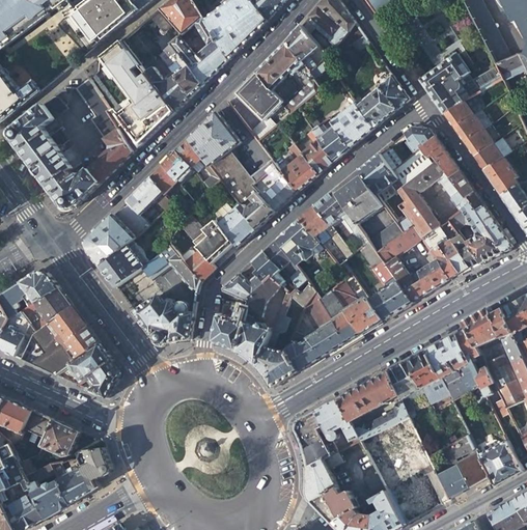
[(0,45),(49,8),(52,11),(55,9),(64,2),(62,0),(0,0),(0,45)]
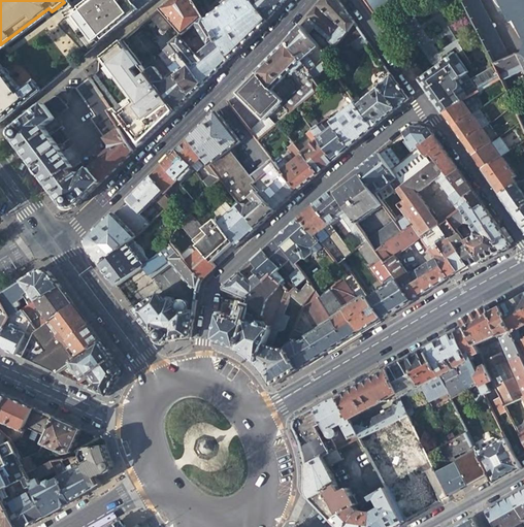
[(91,48),(137,11),(128,0),(86,0),(71,11),(65,17),(91,48)]
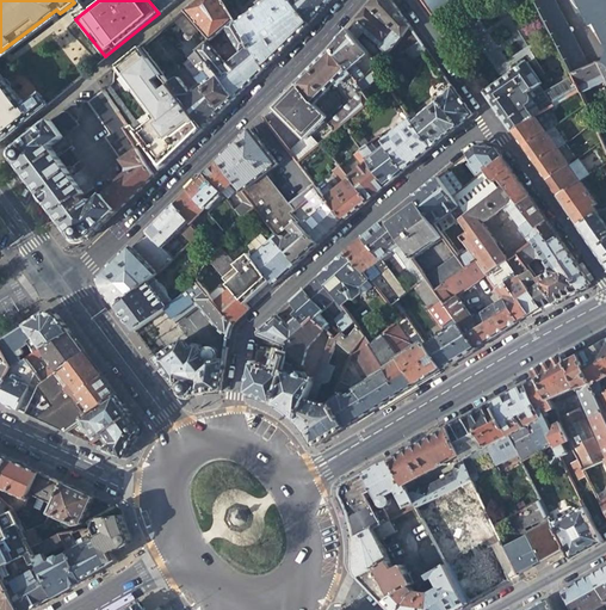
[(148,0),(159,13),(173,1),(174,0),(148,0)]
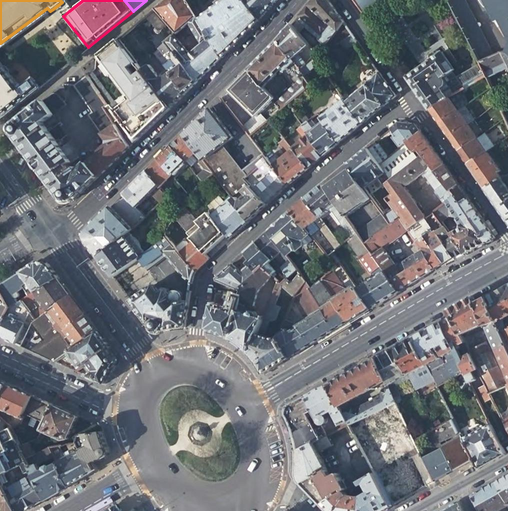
[(162,0),(152,9),(173,33),(184,23),(197,44),(185,54),(170,36),(162,43),(163,45),(192,82),(201,73),(213,62),(219,57),(194,22),(182,0),(162,0)]
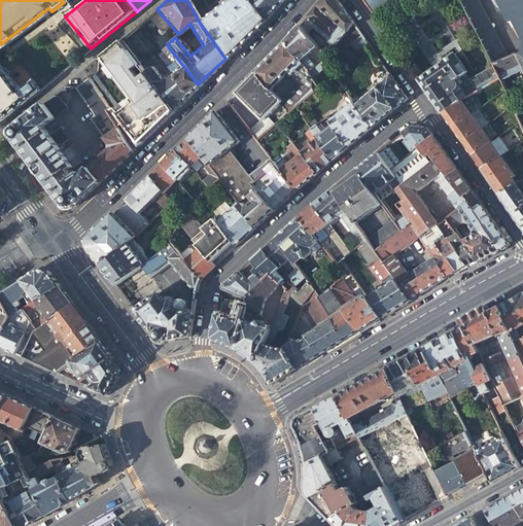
[(217,8),(200,23),(225,59),(245,39),(264,21),(245,0),(229,0),(228,1),(227,0),(221,0),(215,5),(217,8)]
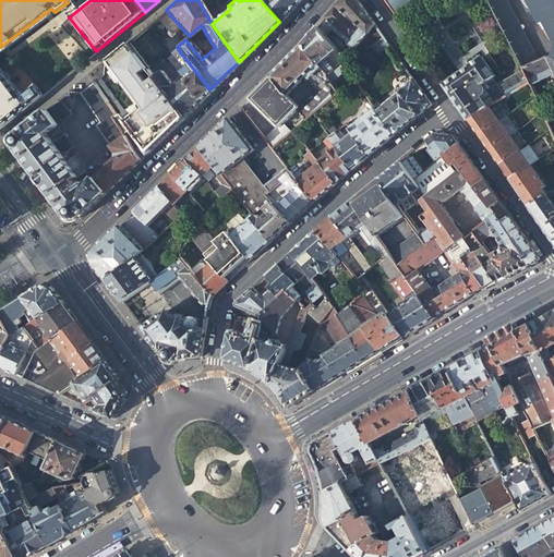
[(260,0),(279,22),(290,10),(296,3),(291,0),(260,0)]
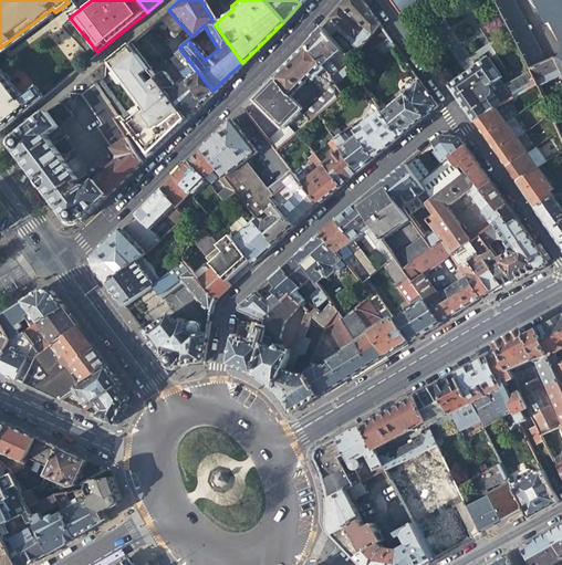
[(342,0),(337,7),(370,33),(376,24),(365,8),(360,0),(342,0)]
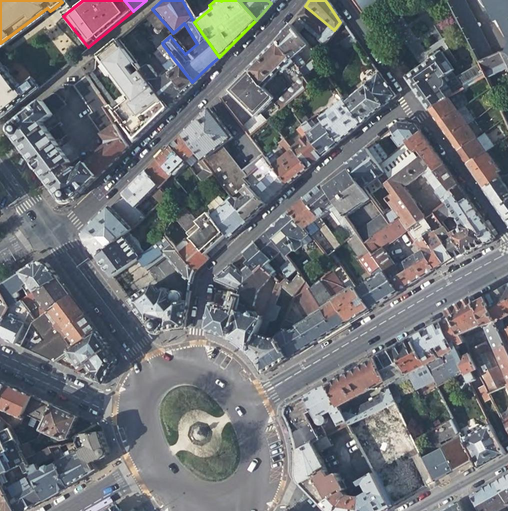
[(444,0),(475,61),(489,54),(461,0),(444,0)]
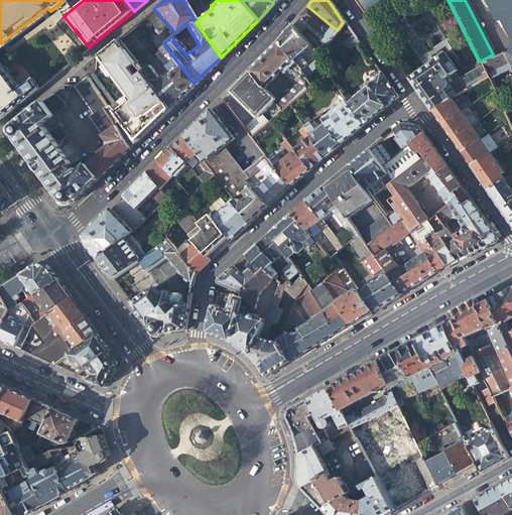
[(510,40),(506,52),(507,52),(508,52),(511,55),(511,0),(485,0),(496,22),(504,37),(508,35),(510,40)]
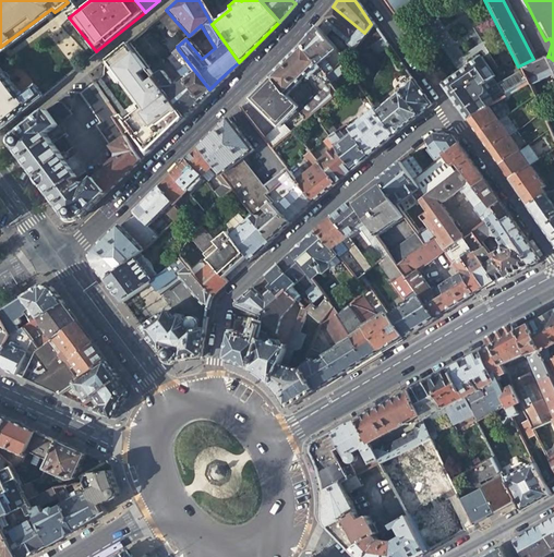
[(93,55),(96,51),(69,17),(75,12),(68,2),(58,10),(93,55)]
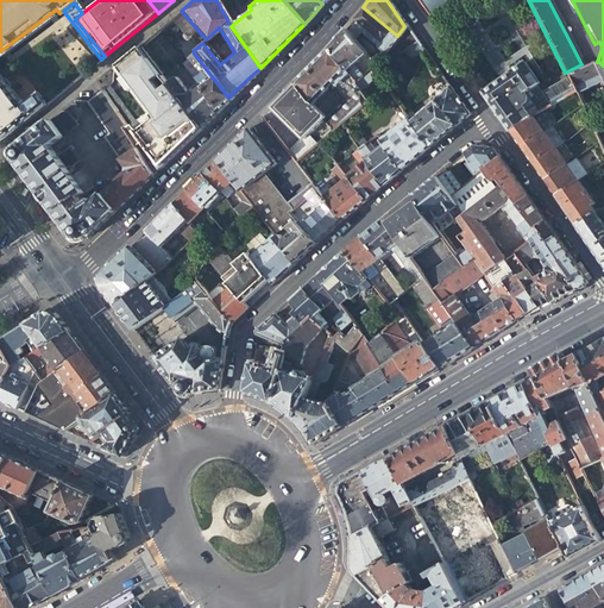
[(384,54),(387,51),(397,36),(363,7),(347,25),(343,30),(351,39),(360,27),(379,43),(377,48),(384,54)]
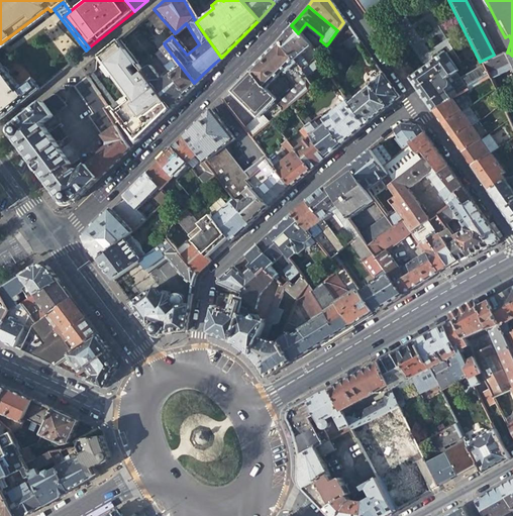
[(164,24),(151,10),(145,15),(157,29),(164,24)]
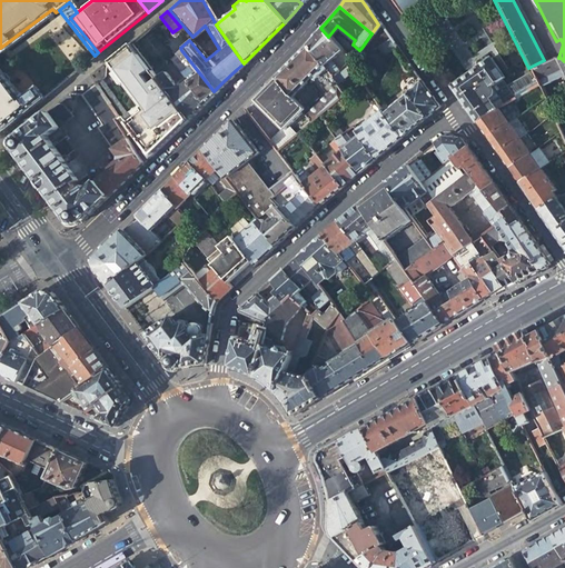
[(365,52),(375,45),(387,36),(378,25),(372,33),(362,48),(365,52)]
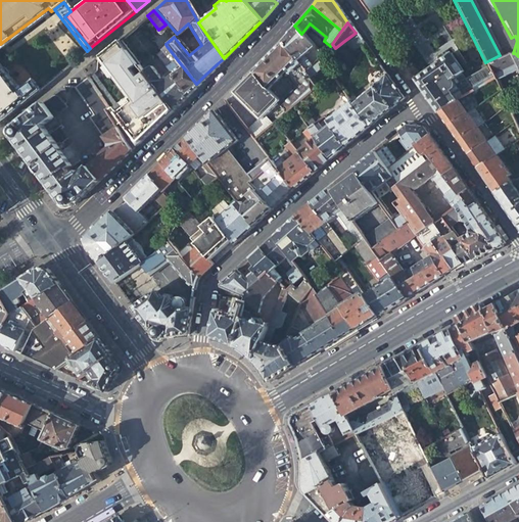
[(313,47),(301,34),(294,26),(287,35),(281,42),(301,70),(310,63),(302,55),(313,47)]
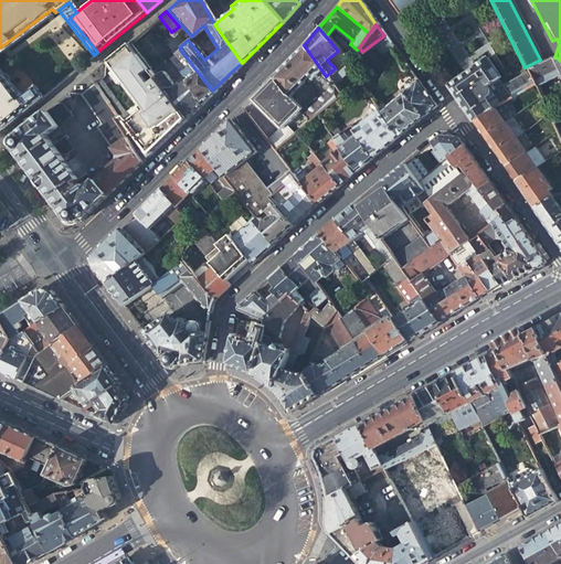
[(392,48),(384,35),(372,44),(372,51),(378,59),(392,48)]
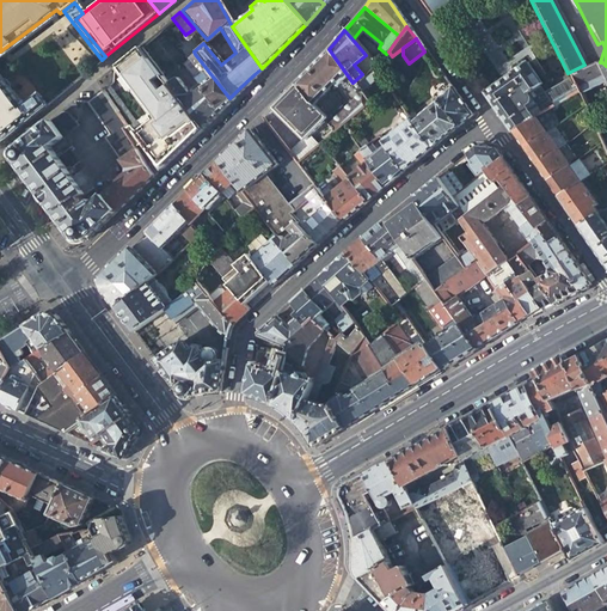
[(160,78),(136,48),(124,57),(115,65),(121,72),(118,74),(151,114),(148,116),(152,120),(133,135),(151,158),(142,165),(151,176),(198,128),(160,78)]
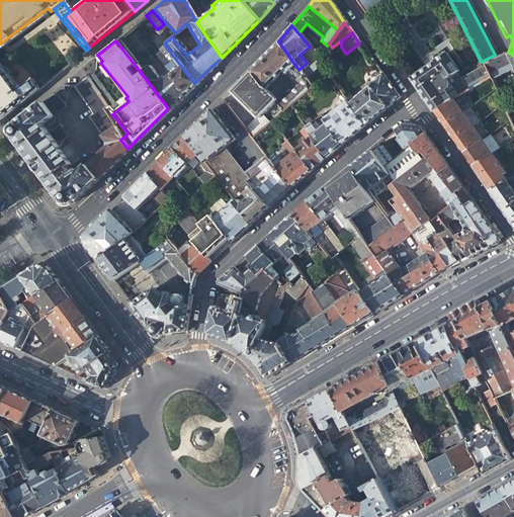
[(249,73),(228,93),(246,110),(252,117),(248,121),(241,128),(249,138),(266,123),(257,114),(271,103),(273,101),(263,89),(277,75),(285,83),(298,70),(278,41),(248,72),(249,73)]
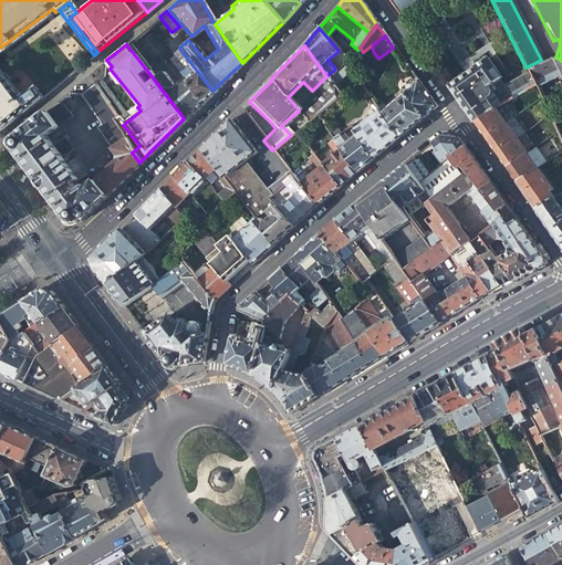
[(189,67),(190,69),(193,72),(183,81),(200,103),(208,95),(212,91),(180,50),(173,55),(180,64),(181,64),(186,70),(189,67)]
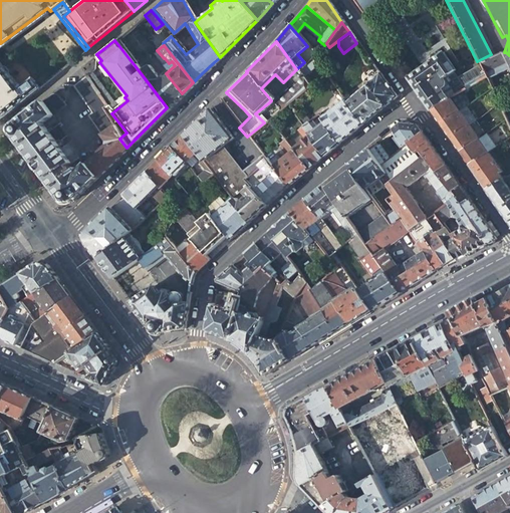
[(440,52),(405,78),(428,110),(447,98),(455,93),(463,88),(451,71),(452,70),(440,52)]
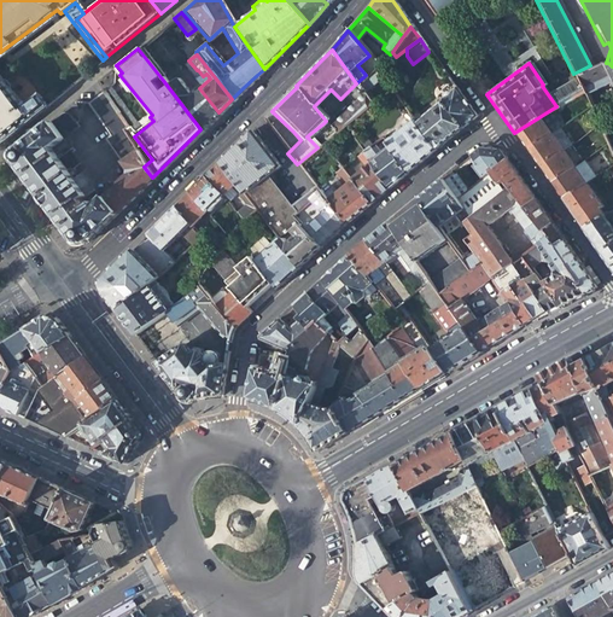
[(612,67),(608,63),(607,63),(606,63),(603,63),(597,63),(590,65),(573,74),(574,76),(582,91),(583,93),(609,82),(612,89),(612,67)]
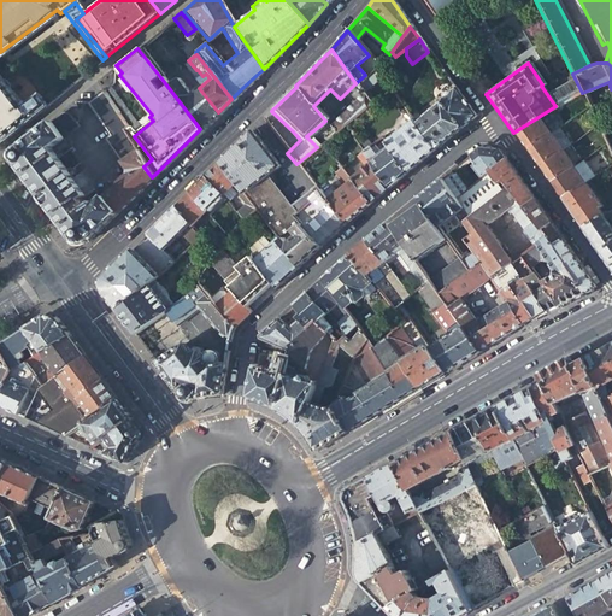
[(325,121),(323,123),(331,134),(370,101),(363,91),(377,75),(372,68),(365,75),(355,83),(340,99),(341,107),(325,121)]
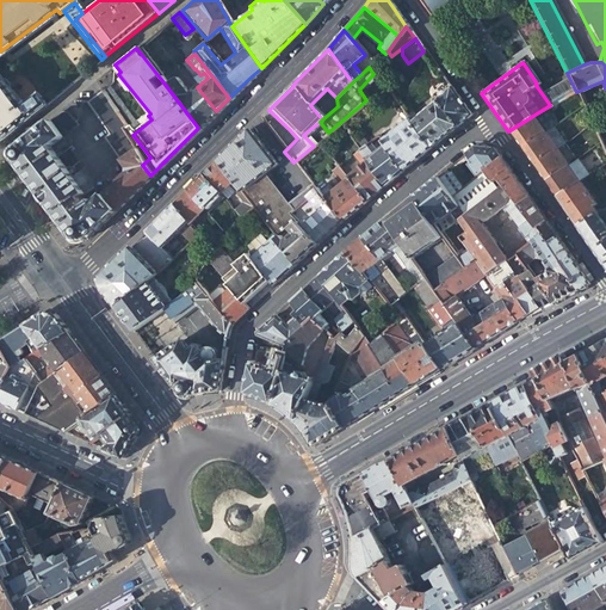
[(167,72),(160,78),(198,128),(209,118),(216,111),(197,87),(196,86),(186,93),(167,72)]
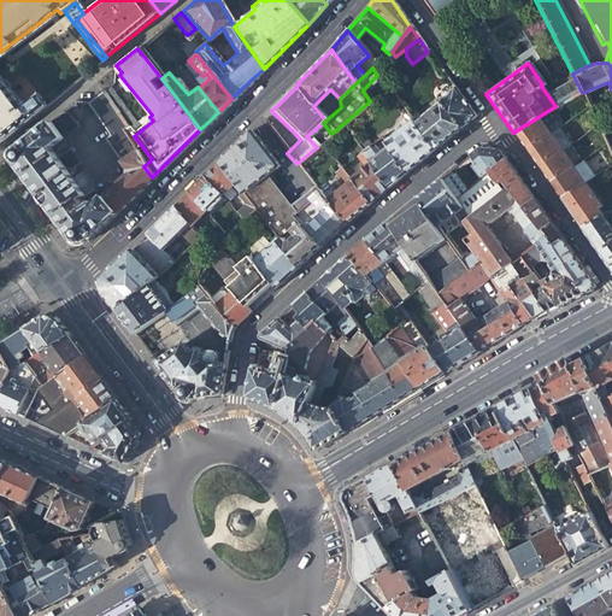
[(195,84),(198,87),(199,88),(210,78),(207,75),(195,84)]
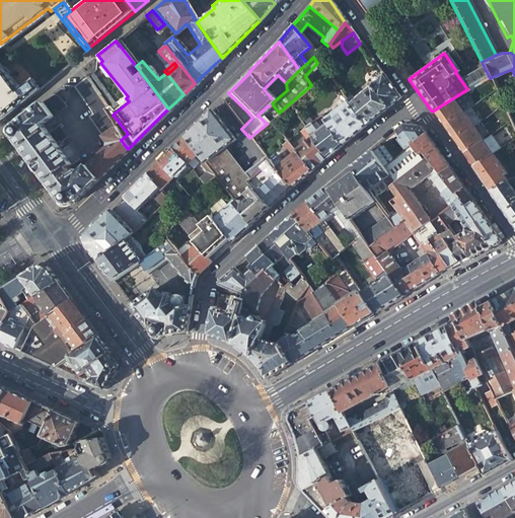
[(479,82),(489,76),(483,64),(472,70),(479,82)]
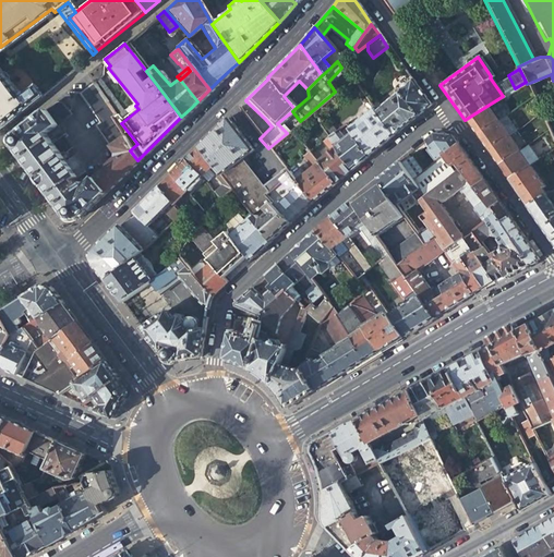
[(22,111),(39,97),(31,86),(17,96),(0,73),(0,129),(22,111)]
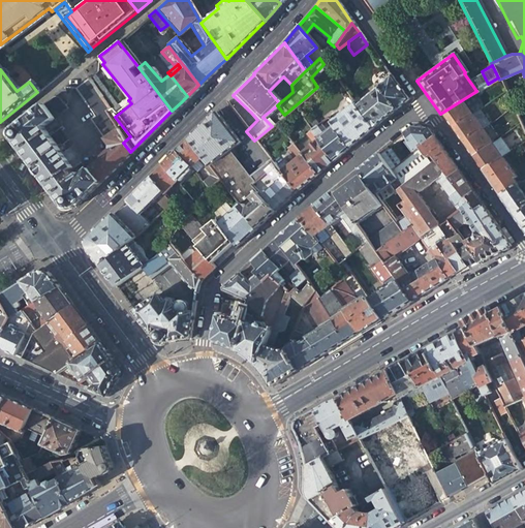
[(377,85),(358,100),(353,104),(370,127),(387,115),(405,99),(388,74),(376,84),(377,85)]
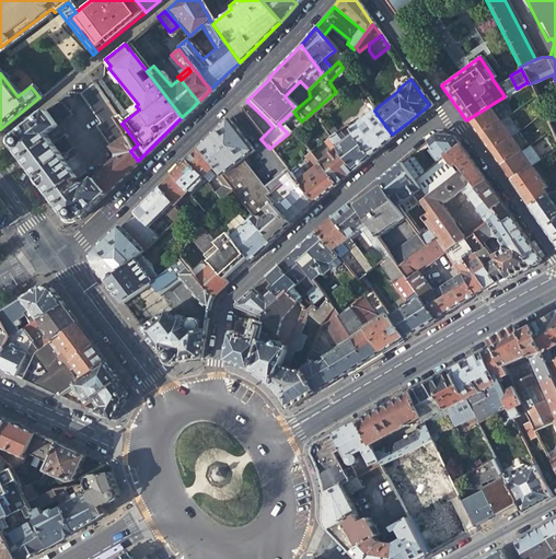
[(92,126),(106,147),(122,138),(109,119),(114,115),(104,103),(90,83),(77,93),(95,121),(92,126)]
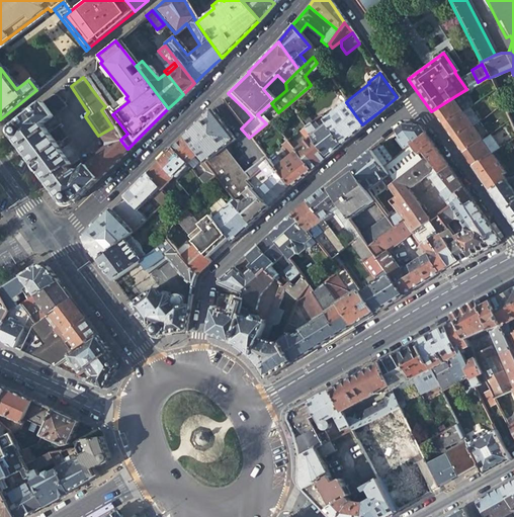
[(466,107),(458,94),(450,99),(459,111),(466,107)]
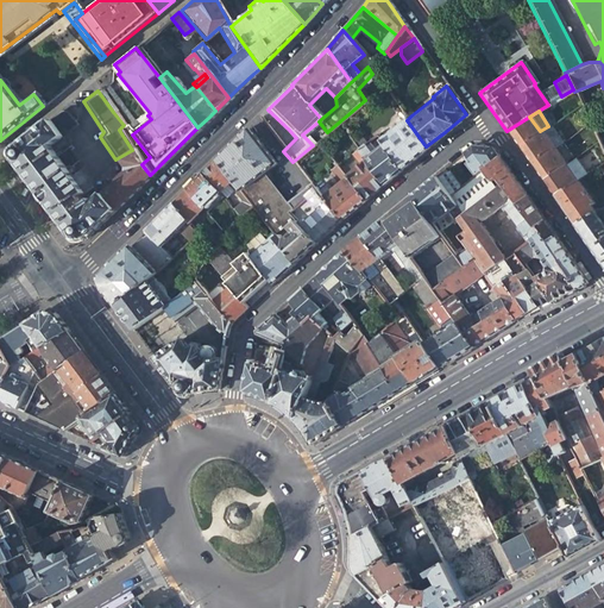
[(113,211),(98,194),(88,204),(85,199),(80,201),(76,196),(87,187),(75,171),(68,176),(63,169),(73,161),(63,149),(54,156),(45,146),(73,125),(64,114),(58,114),(54,117),(46,120),(12,149),(11,150),(10,154),(10,156),(11,158),(18,168),(41,198),(63,229),(69,238),(73,240),(76,242),(79,242),(82,240),(113,211)]
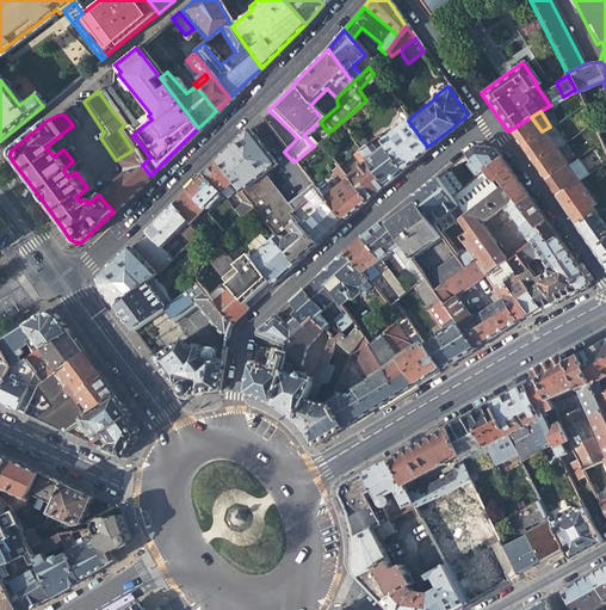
[(379,139),(382,143),(399,171),(412,161),(427,147),(408,121),(406,117),(379,139)]
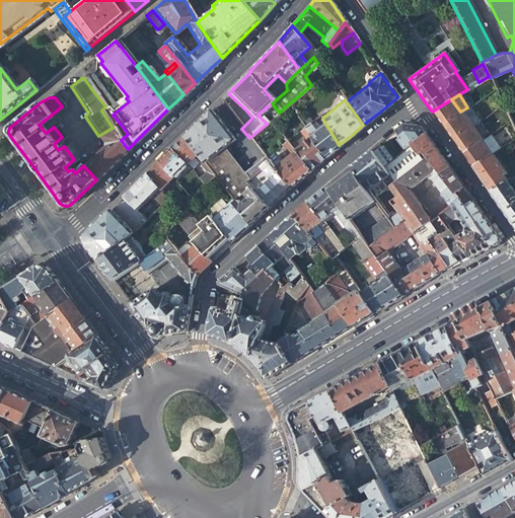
[(432,112),(441,125),(460,112),(451,99),(432,112)]
